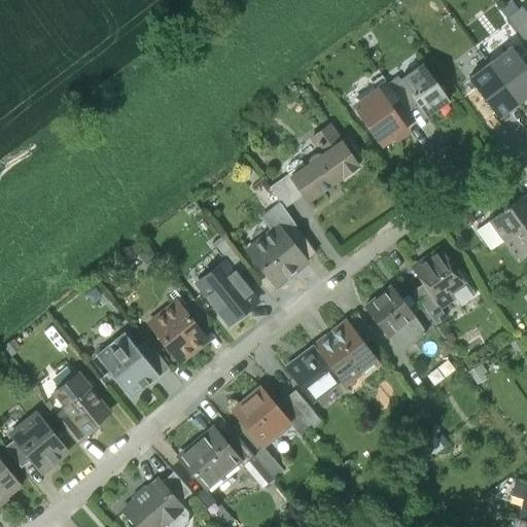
[(526,13),(526,12),(522,5),(506,18),(526,44),(526,14),(526,13)]
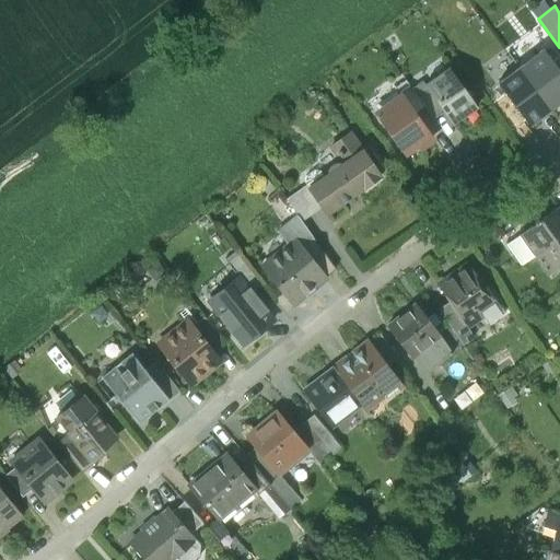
[(559,70),(544,48),(521,66),(552,107),(559,102),(559,70)]
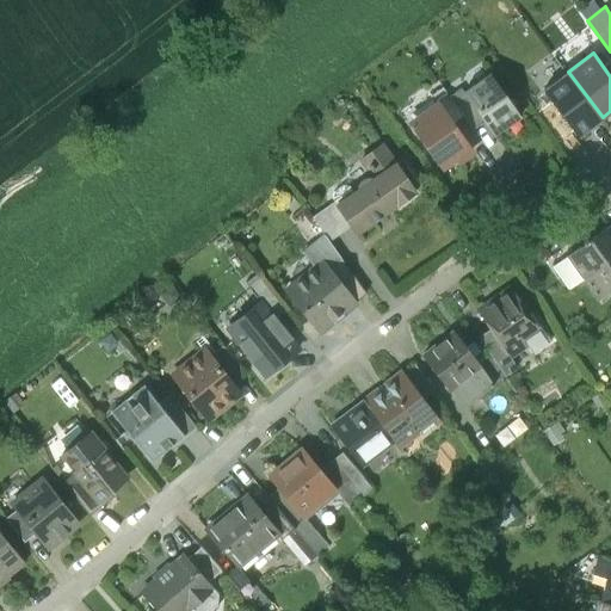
[(568,72),(543,91),(578,136),(603,117),(568,72)]
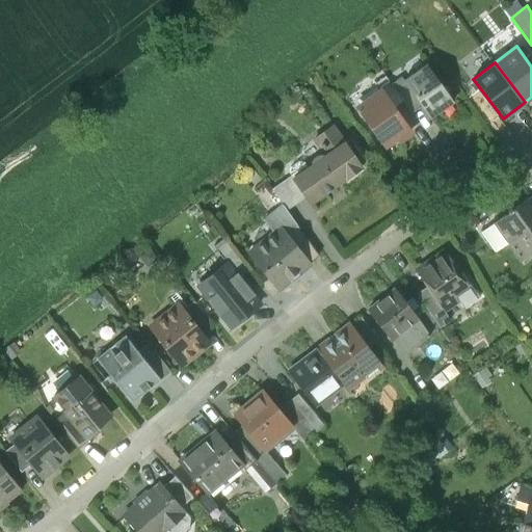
[(452,101),(426,63),(403,80),(421,105),(430,117),(452,101)]
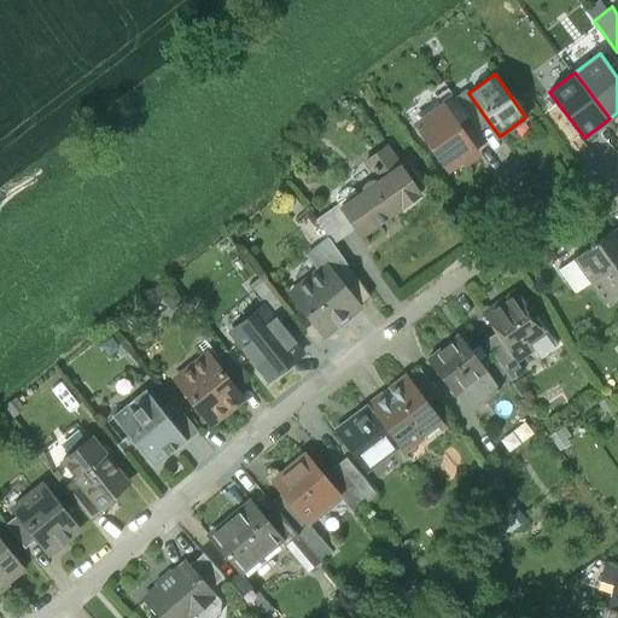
[(468,93),(466,89),(454,97),(478,130),(489,122),(468,93)]
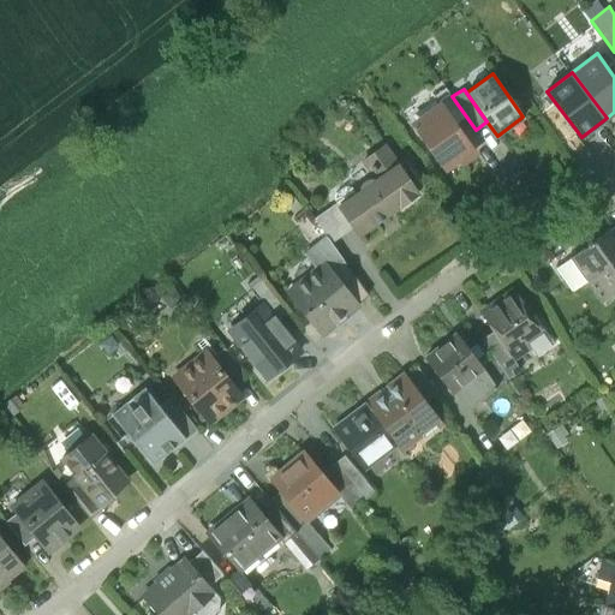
[(473,153),(440,106),(415,124),(445,167),(459,156),(461,161),(473,153)]
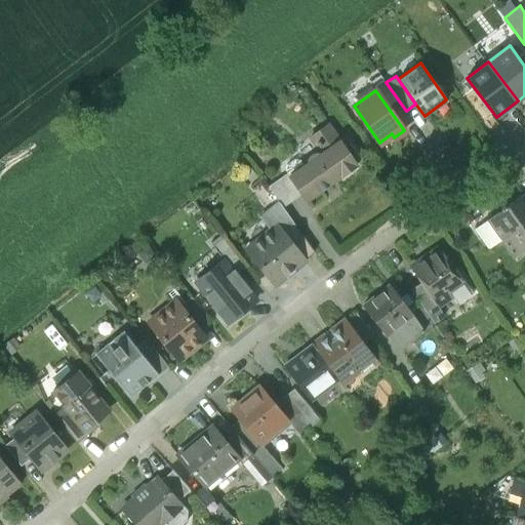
[(356,164),(327,124),(311,135),(323,152),(319,155),(318,154),(313,153),(309,156),(308,161),(309,162),(305,165),(300,160),(294,159),(286,164),(285,170),(287,173),(301,194),(306,200),(356,164)]
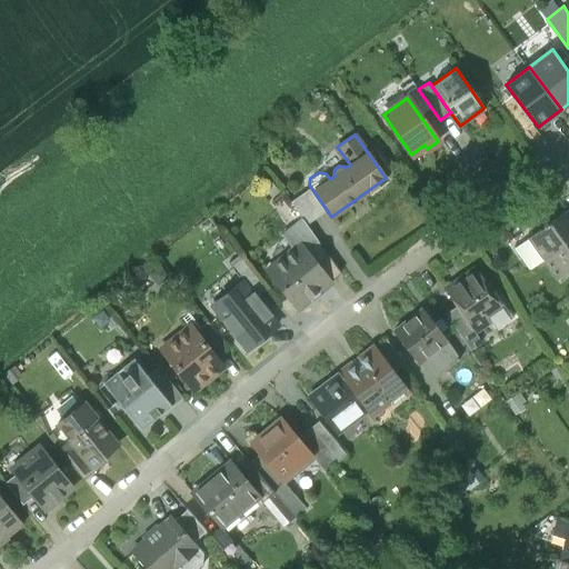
[(552,182),(547,186),(555,197),(559,193),(552,182)]
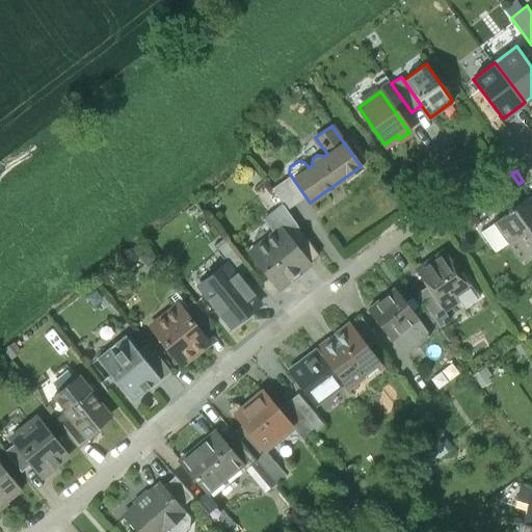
[(306,196),(291,176),(271,189),(287,210),(306,196)]
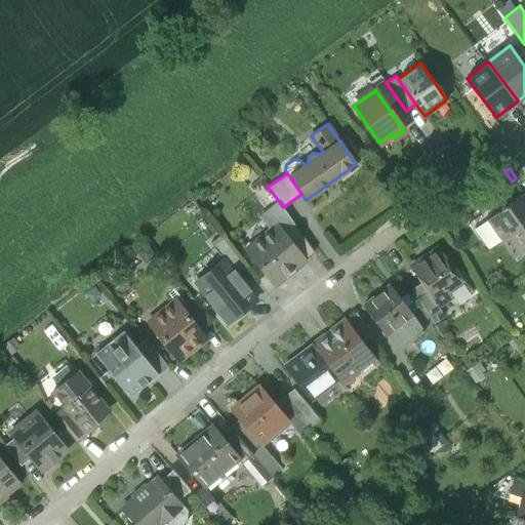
[(524,192),(505,207),(503,206),(500,208),(501,209),(487,219),(500,239),(524,220),(524,192)]
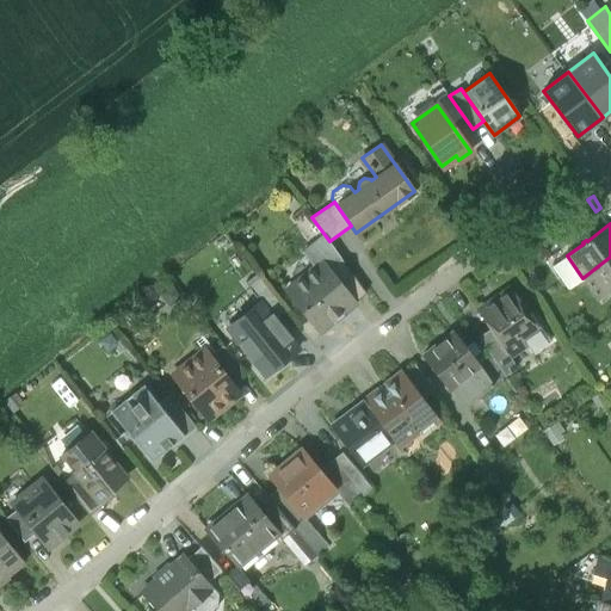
[(567,255),(553,265),(568,288),(582,278),(567,255)]
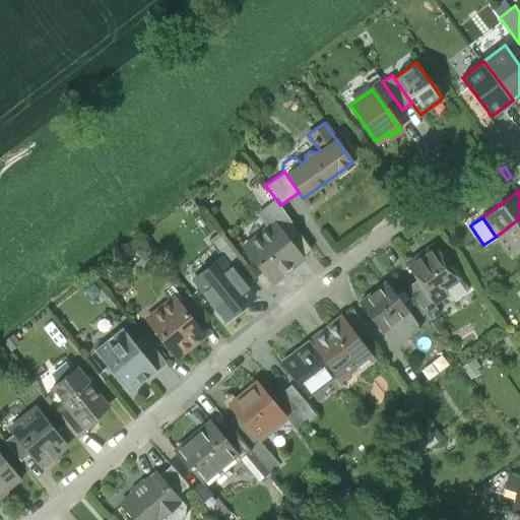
[(519,218),(496,237),(509,255),(519,247),(519,218)]
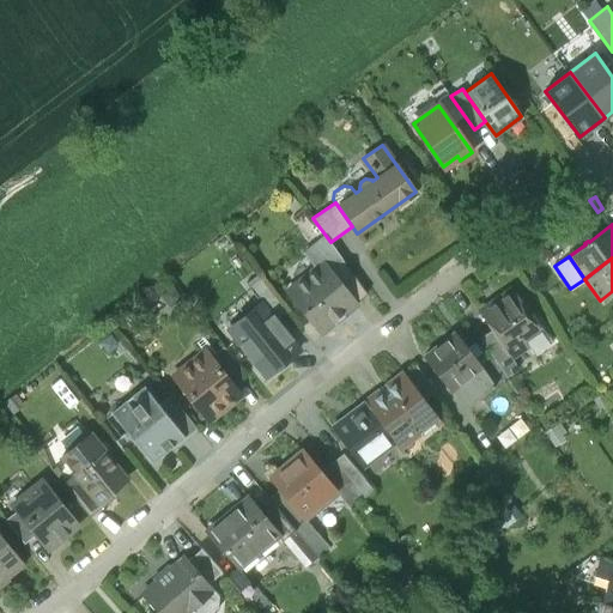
[(366,293),(343,260),(328,271),(354,304),(366,293)]
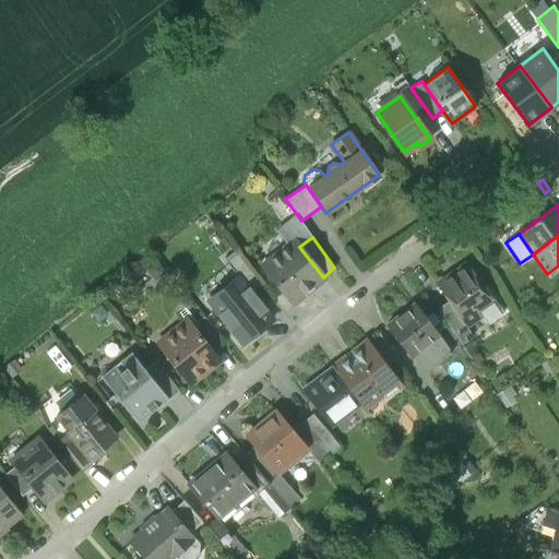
[(299,247),(294,239),(262,264),(293,302),(323,277),(299,247)]
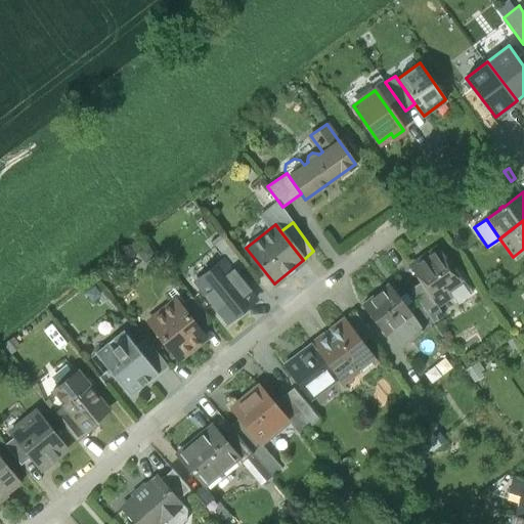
[(438,248),(409,267),(420,282),(435,305),(450,295),(447,290),(461,280),(452,269),(438,248)]
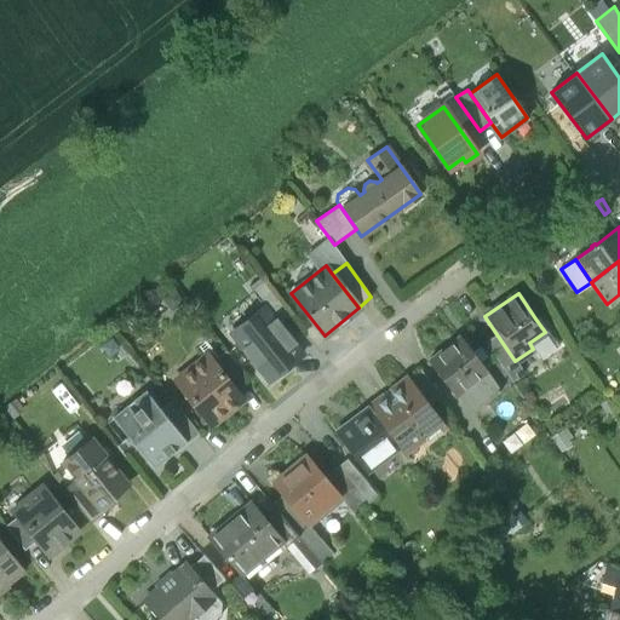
[(264,306),(230,334),(269,382),(303,354),(264,306)]
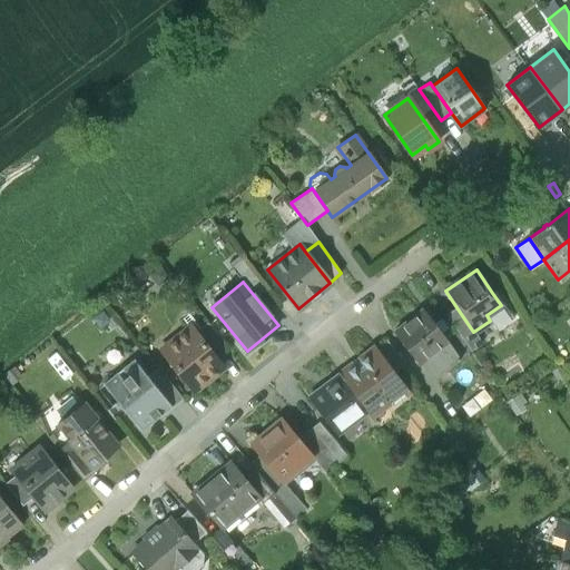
[(501,305),(487,315),(490,321),(497,330),(513,317),(495,291),(492,293),(501,305)]
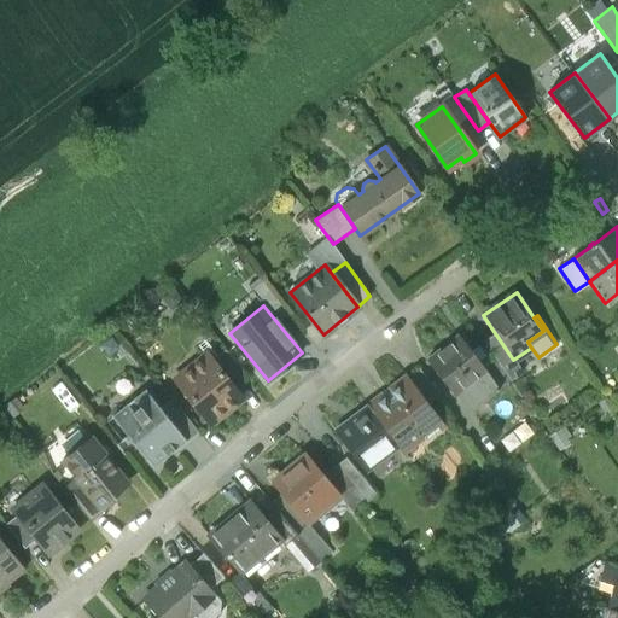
[(513,360),(495,333),(483,342),(497,361),(502,367),(513,360)]
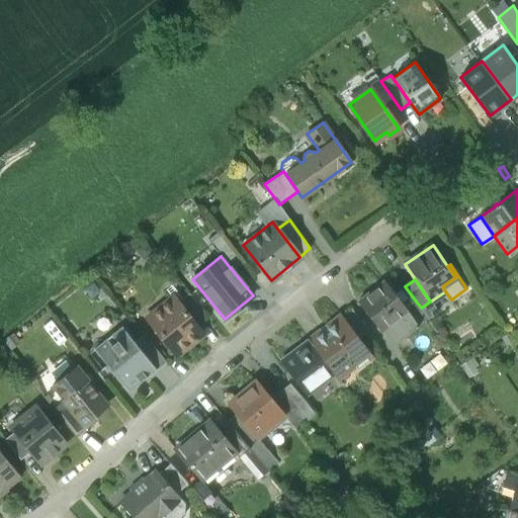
[(407,310),(384,281),(357,301),(379,331),(381,330),(407,310)]
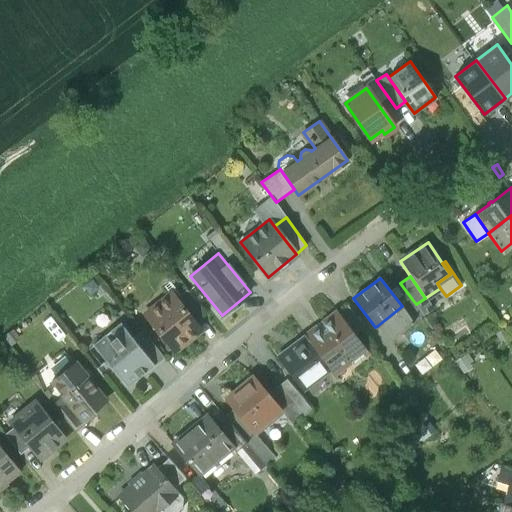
[(203,310),(186,290),(176,298),(192,319),(203,310)]
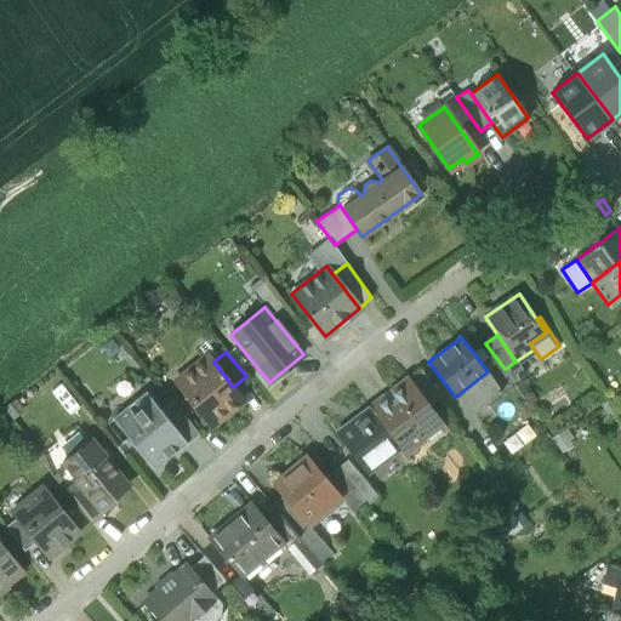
[(214,362),(208,355),(176,381),(211,426),(241,403),(231,389),(233,387),(214,362)]
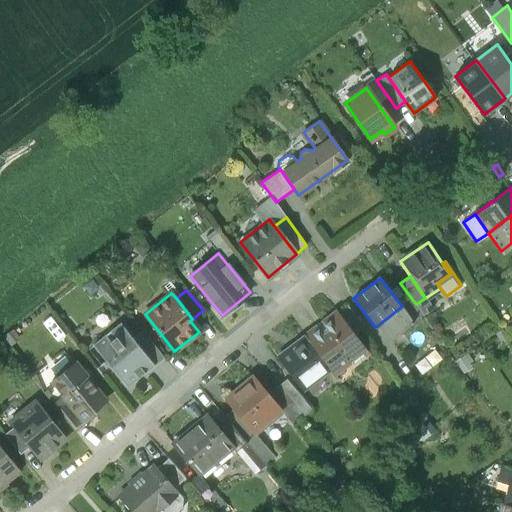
[(425,298),(416,304),(423,315),(432,309),(425,298)]
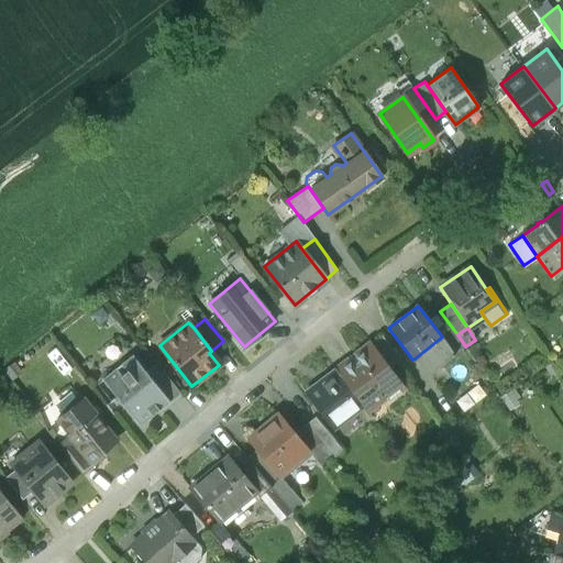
[(442,337),(415,359),(428,375),(465,346),(457,334),(453,329),(442,337)]
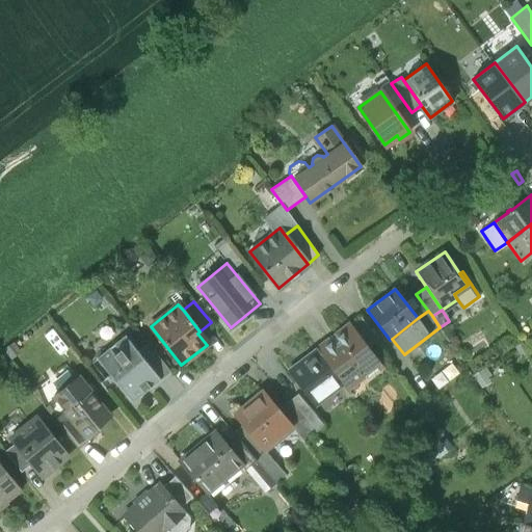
[(368,327),(363,320),(352,328),(366,347),(376,340),(368,327)]
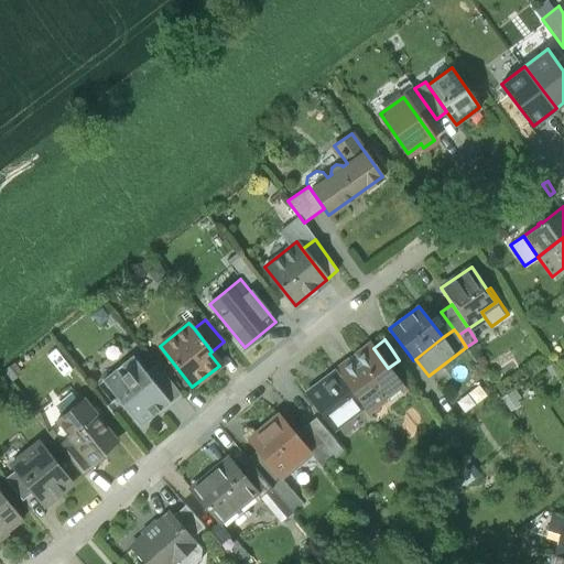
[(373,348),(339,375),(362,407),(367,412),(387,398),(389,401),(404,390),(388,368),(373,348)]
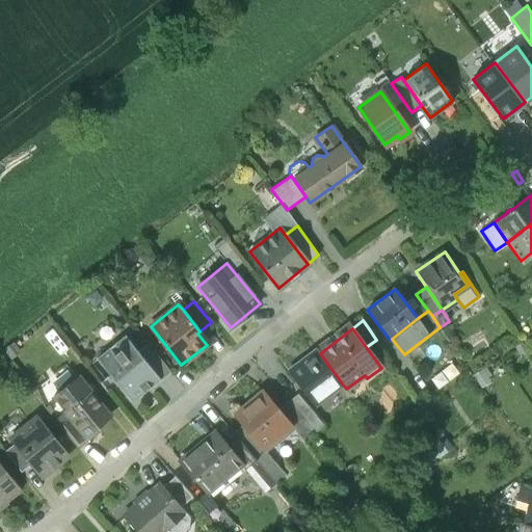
[(138,351),(125,335),(96,358),(131,402),(152,387),(160,379),(138,351)]
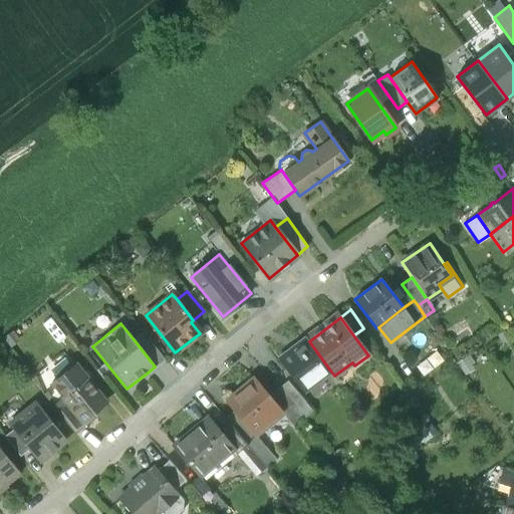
[(165,359),(143,331),(134,339),(155,366),(147,373),(148,373),(165,359)]
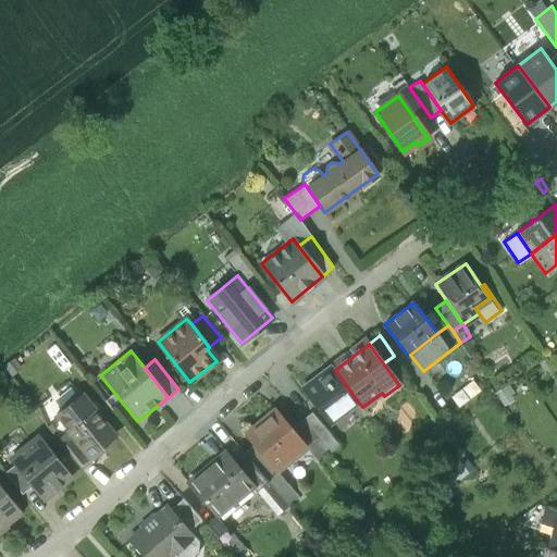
[(335,370),(332,366),(301,388),(329,423),(358,401),(335,370)]
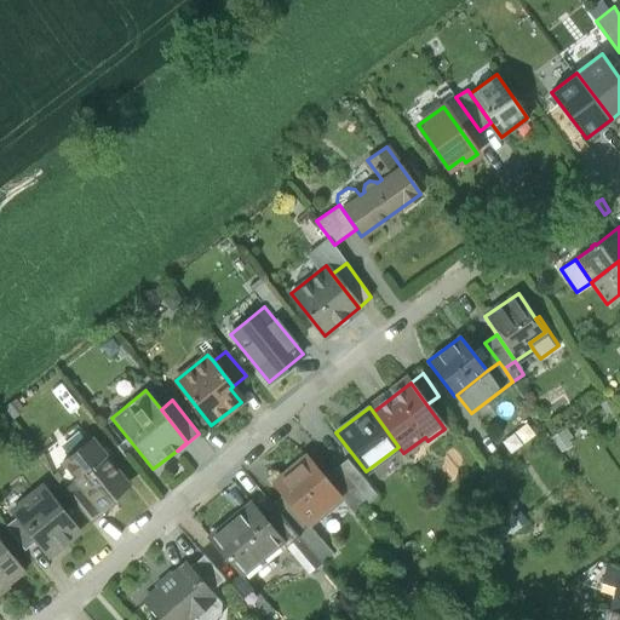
[(128,484),(92,440),(67,460),(80,477),(75,481),(102,514),(109,507),(105,503),(128,484)]
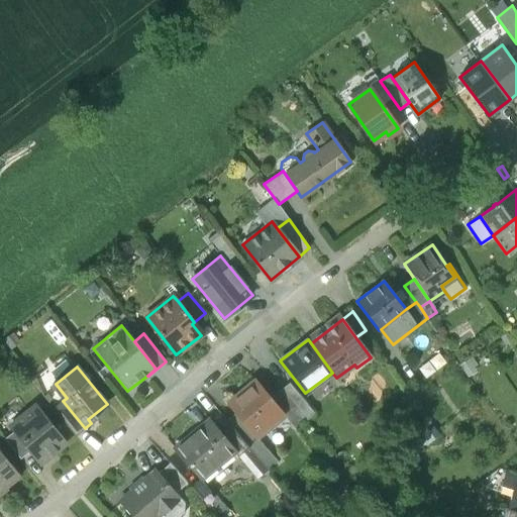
[(272,399),(256,381),(228,404),(236,414),(255,436),(256,436),(283,414),(284,413),(272,399)]
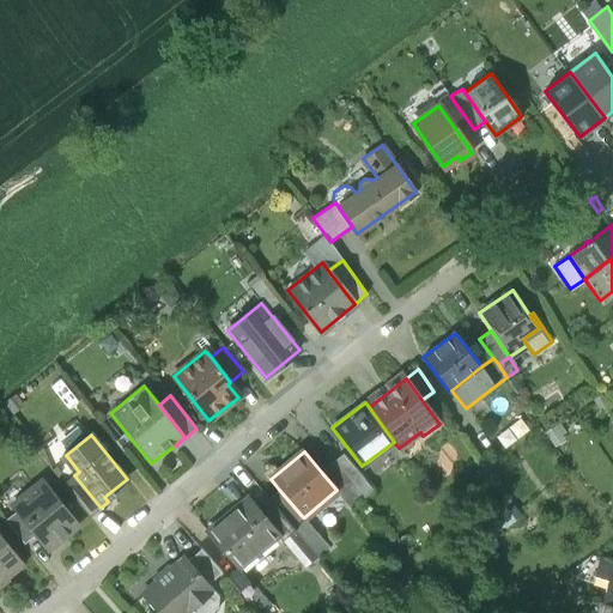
[(374,491),(344,454),(333,463),(359,496),(363,499),(374,491)]
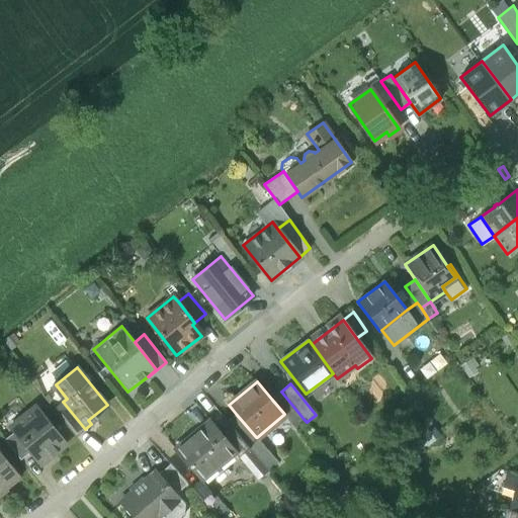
[(304,419),(281,392),(272,400),(284,414),(283,415),(293,427),(304,419)]
